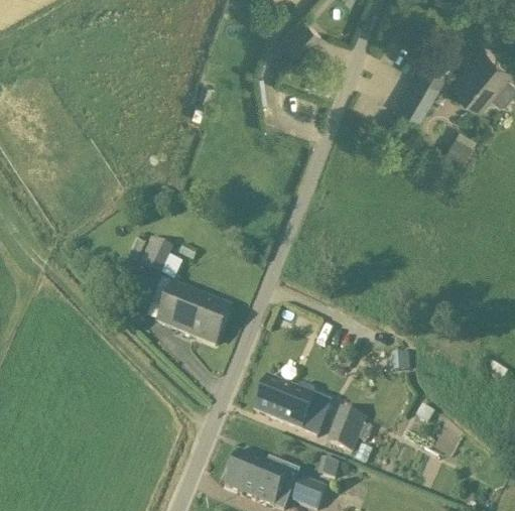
[(301,16),(282,36),(298,52),(317,31),(301,16)]
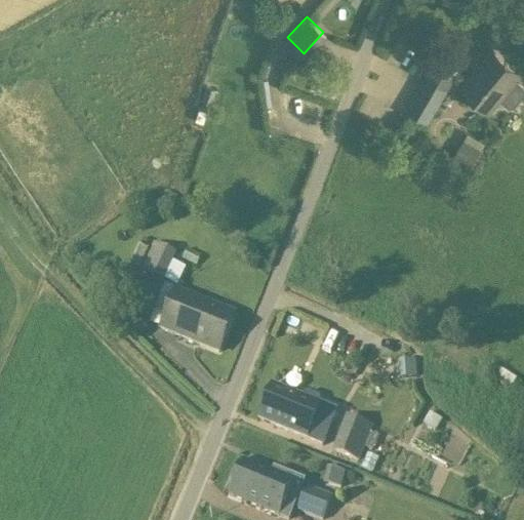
[(490,44),(460,81),(489,105),(497,94),(508,104),(513,103),(523,89),(523,82),(514,74),(520,68),(490,44)]
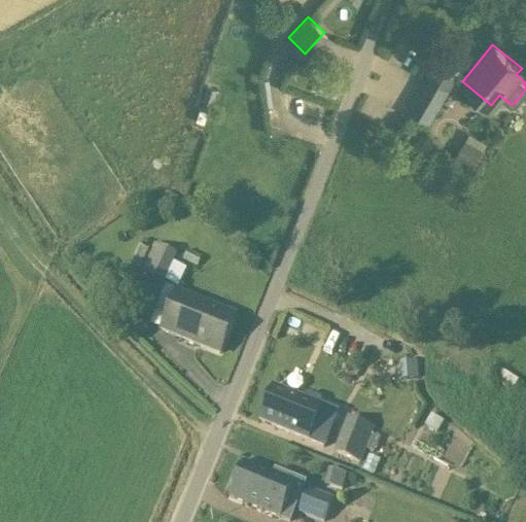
[(429,119),(457,71),(433,58),(406,106),(429,119)]
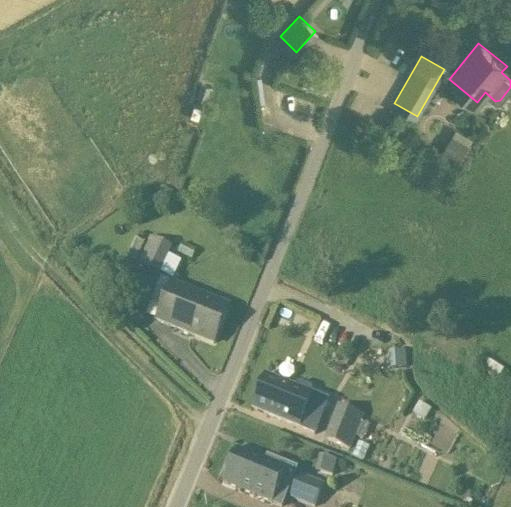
[(308,77),(306,85),(319,89),(322,82),(308,77)]
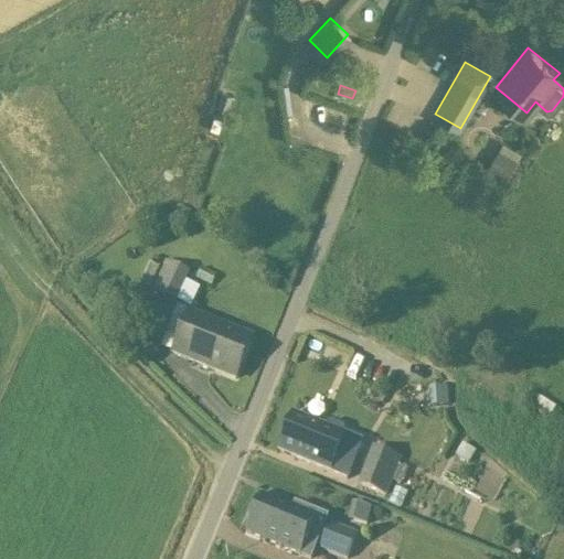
[(215,99),(225,103),(229,89),(220,86),(215,99)]
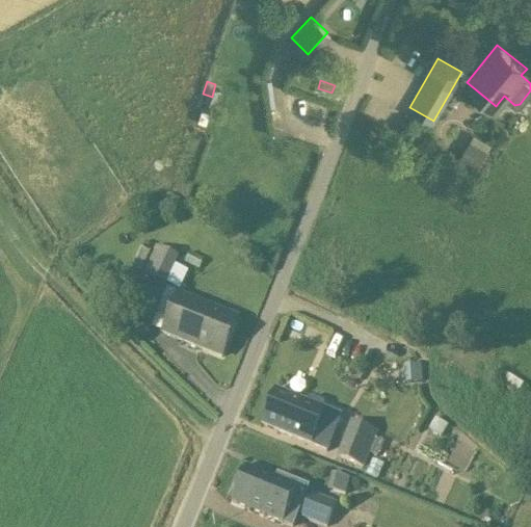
[(165,282),(179,253),(156,241),(142,271),(165,282)]
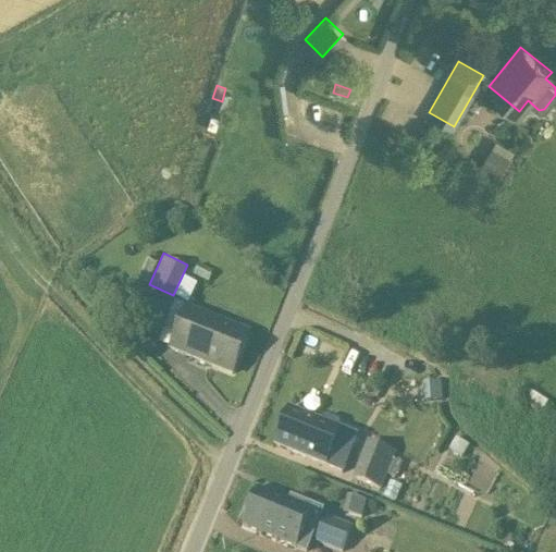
[(148,282),(158,261),(148,257),(138,278),(148,282)]
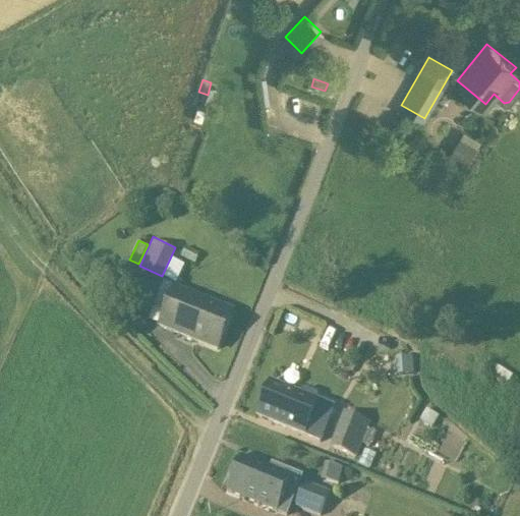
[(218,345),(233,307),(174,284),(159,322),(218,345)]
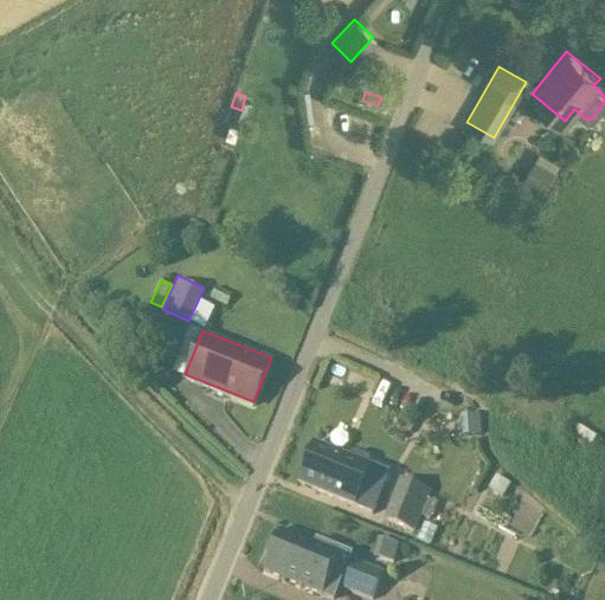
[(462,411),(463,431),(481,430),(480,410),(462,411)]
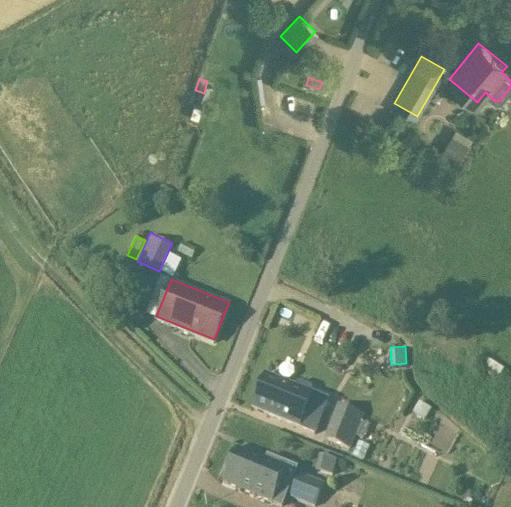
[(475,365),(481,369),(478,375),(489,381),(492,376),(496,378),(504,366),(502,365),(483,353),(475,365)]
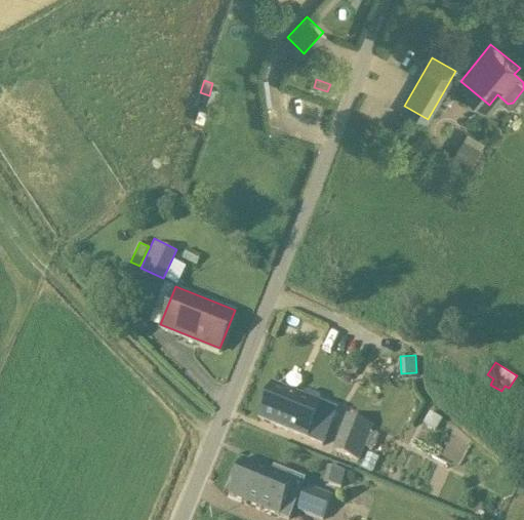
[(274,381),(259,414),(324,441),(338,406),(320,399),(320,396),(319,394),(308,389),(305,391),(304,393),(274,381)]
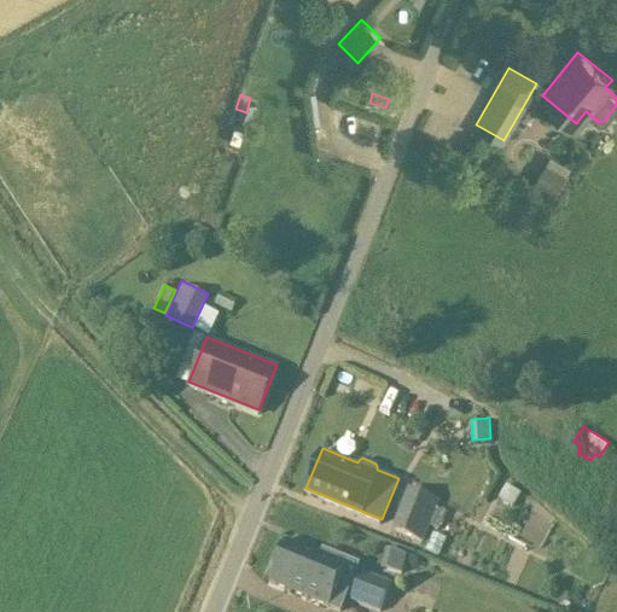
[(505,479),(496,494),(511,502),(519,489),(505,479)]
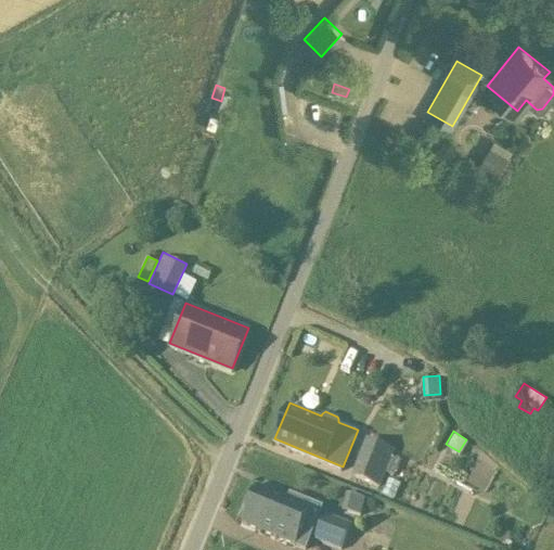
[(366,436),(351,474),(379,485),(386,470),(396,474),(401,459),(391,455),(395,447),(366,436)]
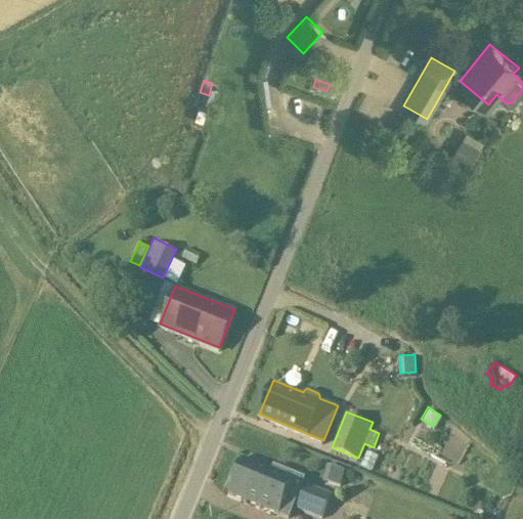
[(229,490),(278,510),(282,500),(317,514),(322,503),(327,504),(330,496),(325,494),(327,490),(243,457),(229,490)]
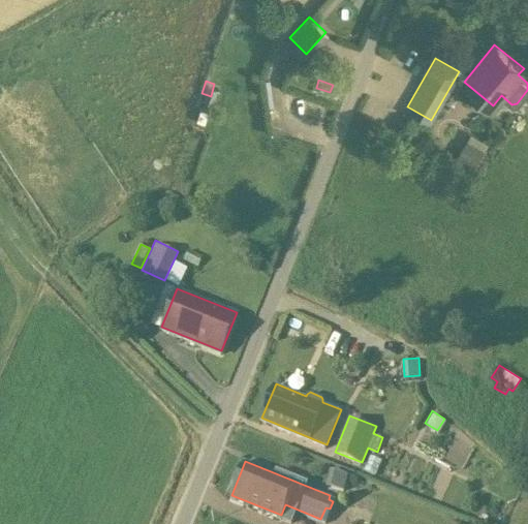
[(342,487),(348,470),(330,464),(324,481),(342,487)]
